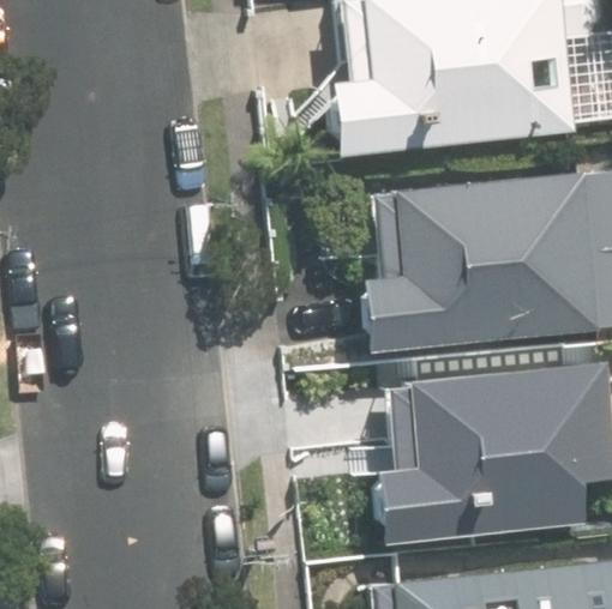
[(341,156),(575,132),(561,0),(360,0),(369,77),(333,80),(341,156)]
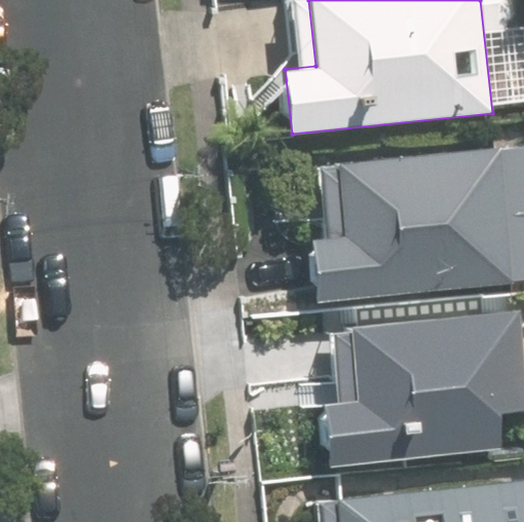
[(523,145),(338,164),(345,234),(311,238),(317,303),(523,282),(523,145)]
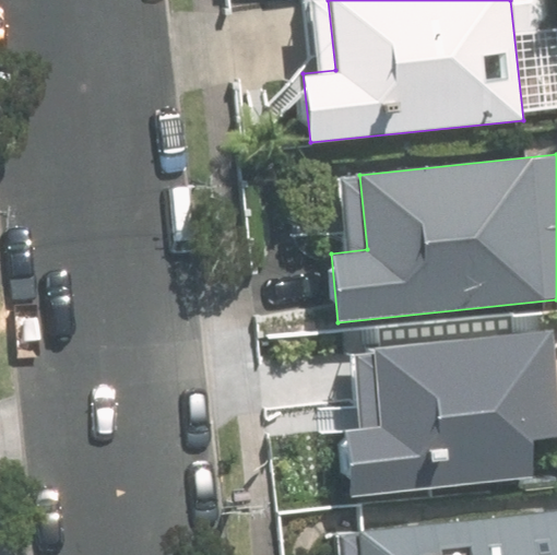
[(352,497),(556,475),(556,439),(546,331),(347,351),(356,428),(344,429),(352,497)]
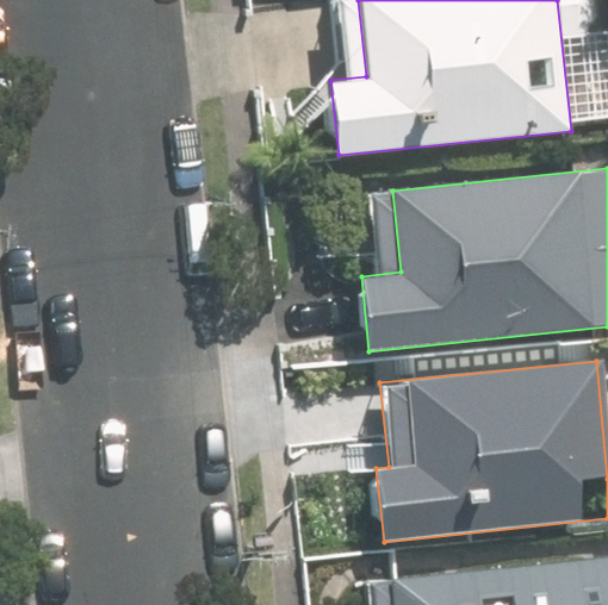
[(303,413),(371,406),(366,362),(298,369),(303,413)]
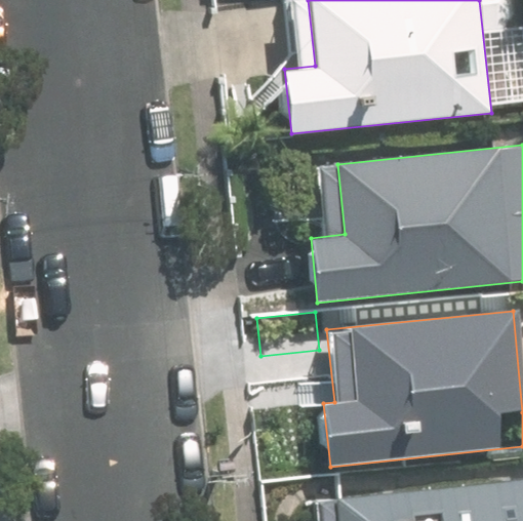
[(522,520),(522,477),(335,496),(338,520),(522,520)]
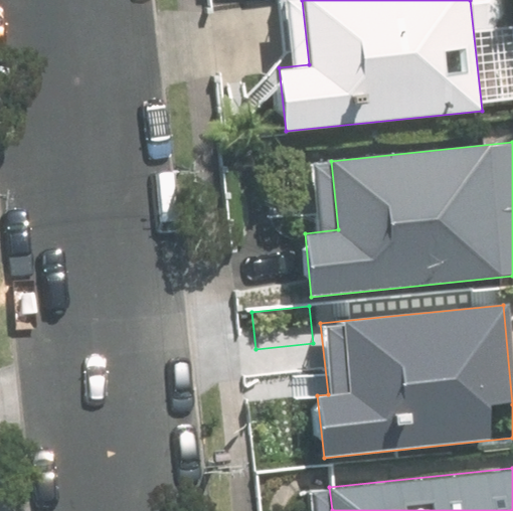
All buildings are outlined.
